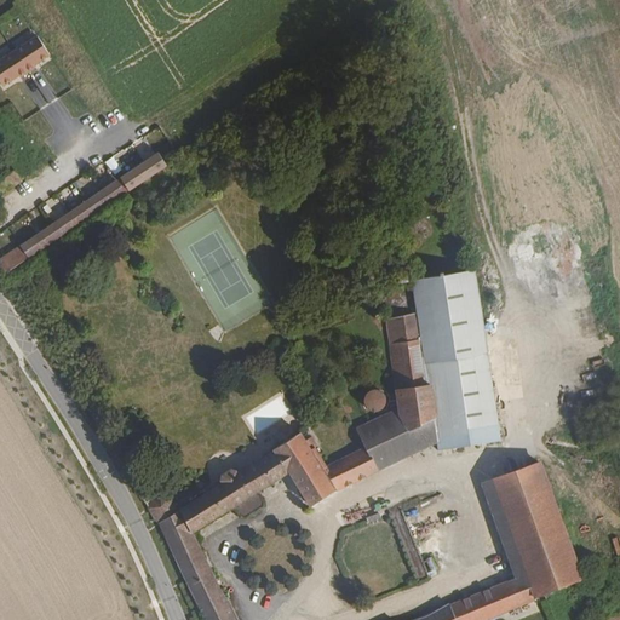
[(35,35),(0,58),(0,84),(3,89),(50,56),(35,35)]
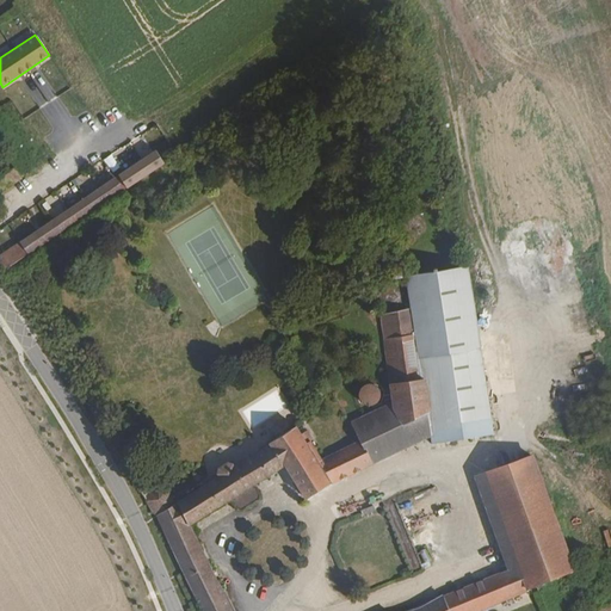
[(31,92),(41,105),(56,94),(42,74),(35,80),(39,86),(31,92)]
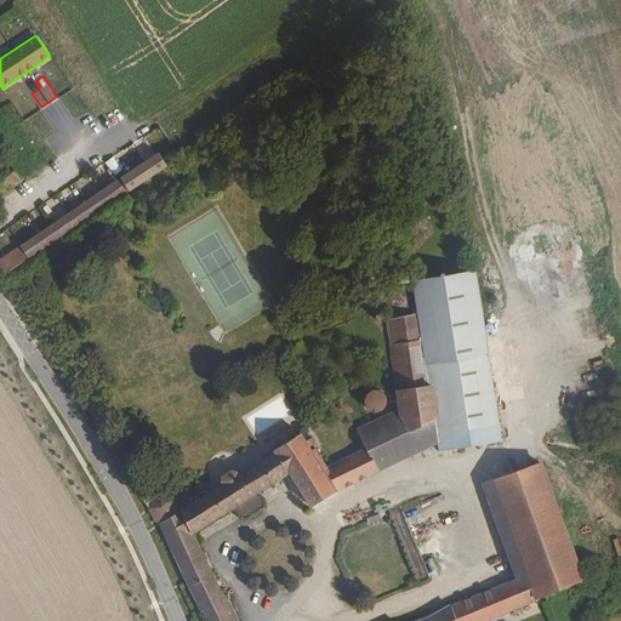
[(97,214),(136,188),(134,183),(129,187),(125,180),(90,201),(97,214)]
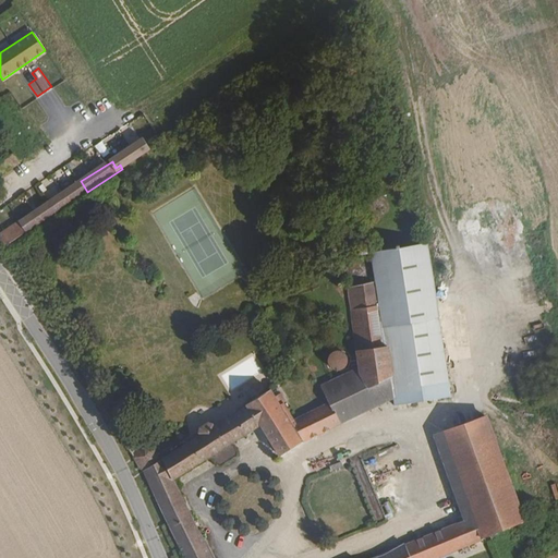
[(266,192),(275,186),(265,168),(255,174),(266,192)]
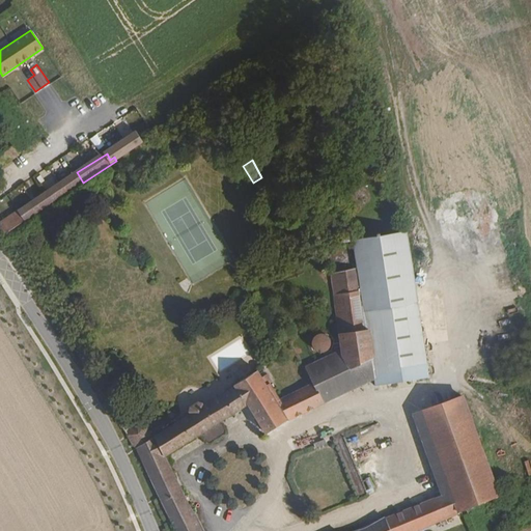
[(83,183),(77,172),(50,190),(56,200),(83,183)]
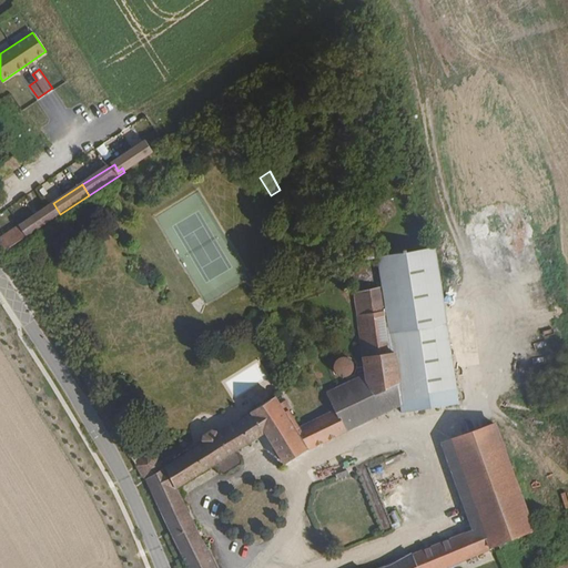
[(60,214),(53,203),(21,224),(29,235),(60,214)]
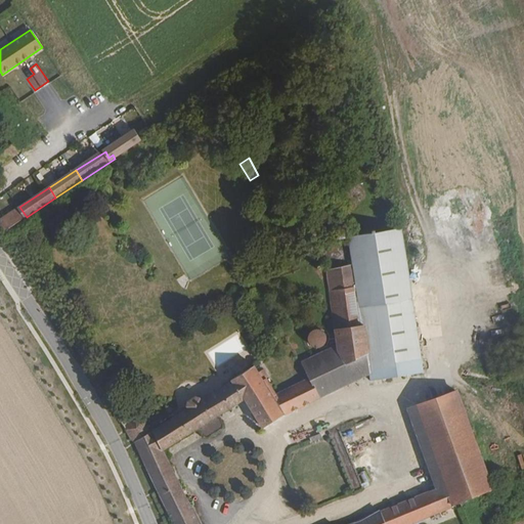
[(7,230),(27,217),(19,207),(1,219),(7,230)]
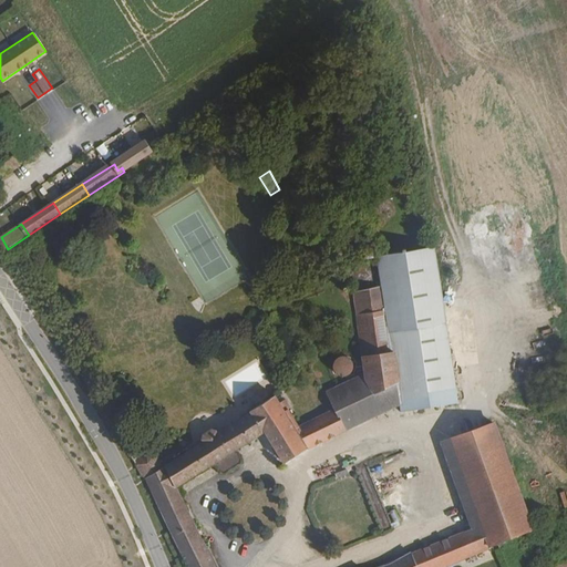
[(459,404),(433,248),(372,257),(378,287),(350,291),(358,333),(364,374),(317,399),(325,414),(299,426),(289,411),(284,414),(271,398),(218,432),(208,430),(200,434),(200,443),(181,454),(179,451),(174,454),(175,457),(164,465),(155,453),(147,451),(138,456),(135,461),(145,477),(188,566),(215,566),(208,553),(176,487),(213,463),(219,473),(224,473),(238,463),(240,459),(236,450),(264,432),(285,463),(303,449),(383,413),(399,406),(400,412),(459,404)]
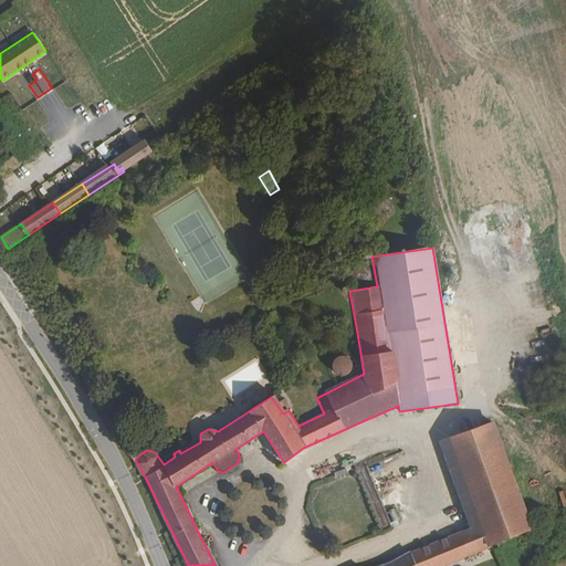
[(533,329),(548,326),(547,320),(532,324),(533,329)]
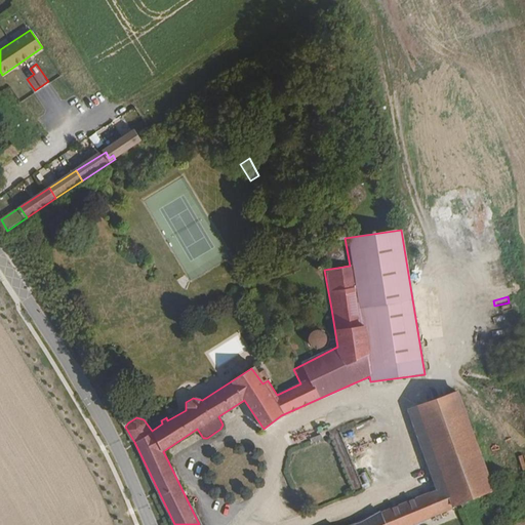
[(312,346),(318,348),(322,346),(325,342),(326,338),(324,333),(320,330),(317,330),(313,331),(310,333),(309,337),(309,342),(312,346)]
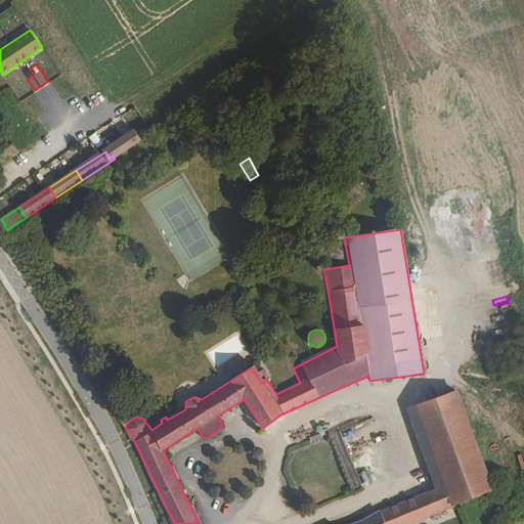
[(406,523),(490,491),(457,392),(408,411),(437,491),(380,514),(380,511),(343,523),(406,523)]
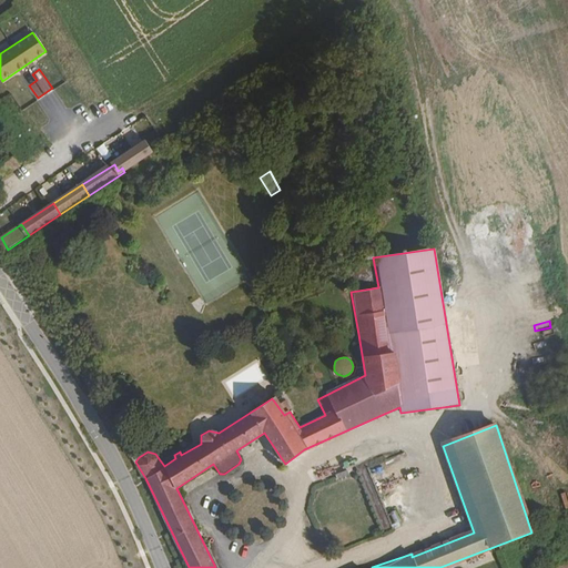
[(396,510),(389,513),(393,524),(399,521),(396,510)]
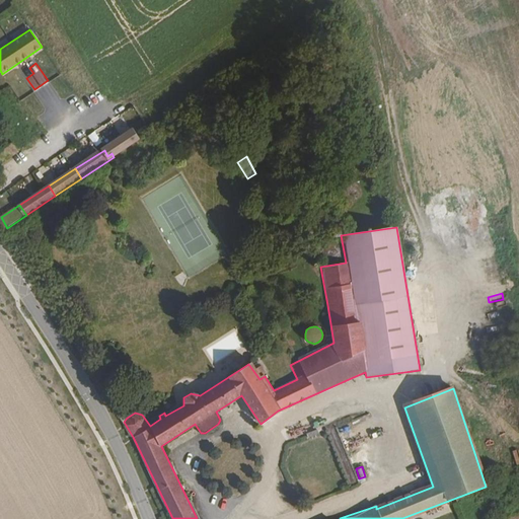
[(477,492),(482,506),(487,504),(483,490),(477,492)]
